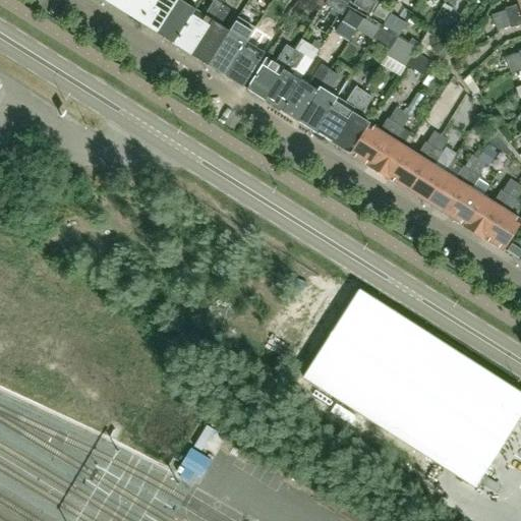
[(105,0),(122,11),(128,0),(105,0)]
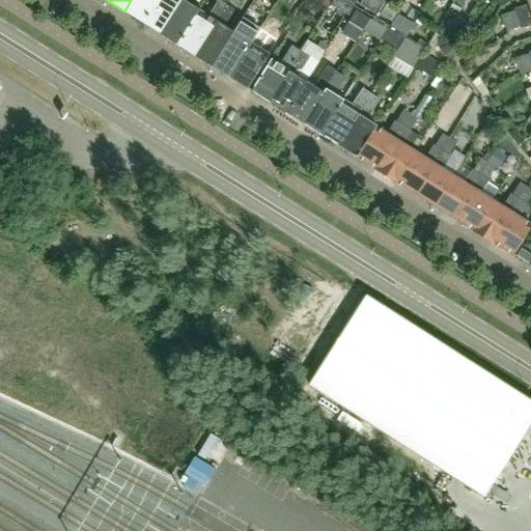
[(142,23),(156,0),(131,0),(124,11),(142,23)]
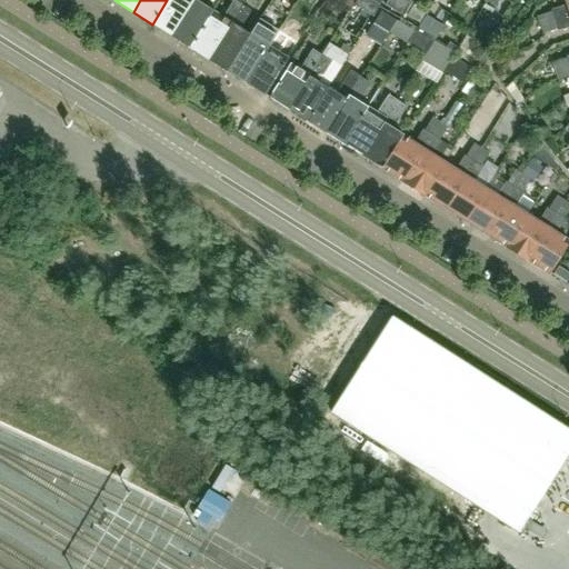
[(170,36),(192,0),(167,0),(152,25),(170,36)]
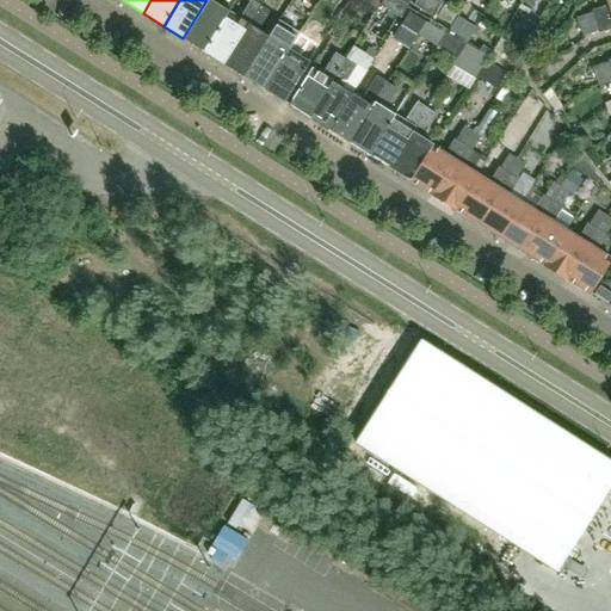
[(203,51),(228,12),(216,5),(218,0),(207,0),(183,38),(203,51)]
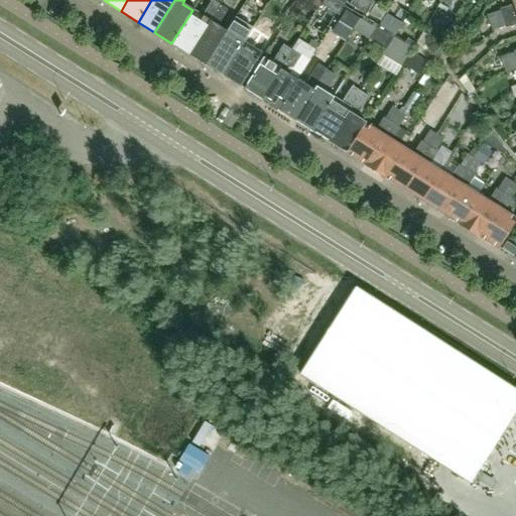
[(188,54),(223,0),(213,0),(203,16),(196,12),(192,10),(171,43),(188,54)]
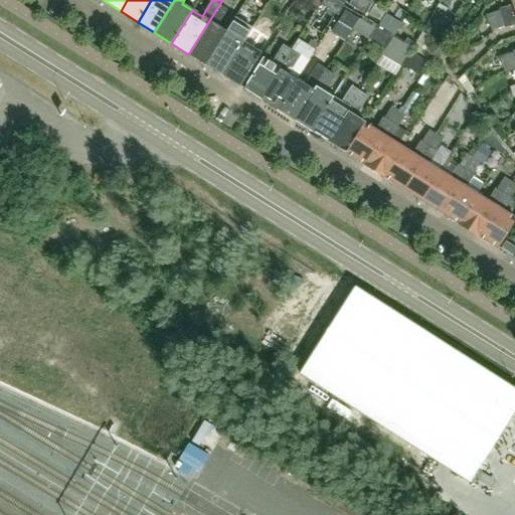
[(205,64),(226,31),(216,25),(231,0),(222,0),(188,54),(205,64)]
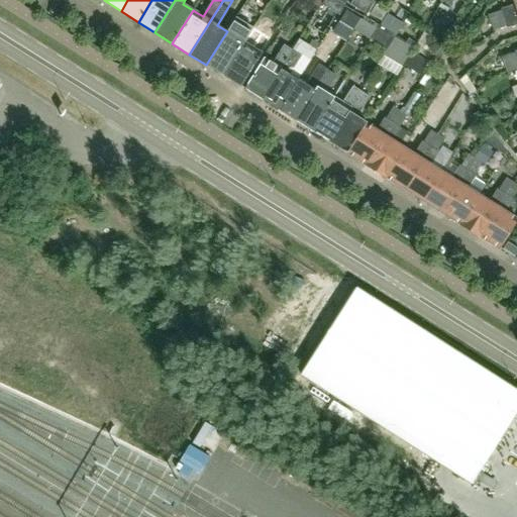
[(343,5),(344,4),(338,0),(323,0),(321,4),(338,14),(343,5)]
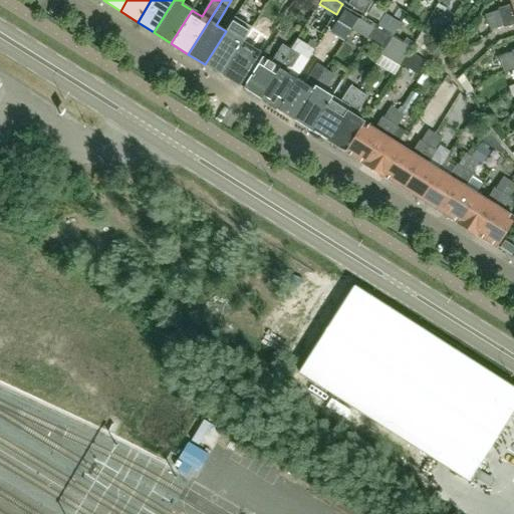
[(367,3),(363,0),(344,0),(342,4),(341,5),(359,16),(367,3)]
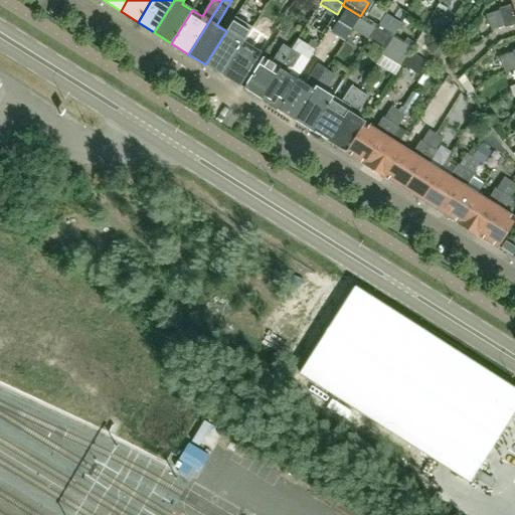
[(501,18),(514,13),(514,0),(510,0),(512,4),(498,8),(499,10),(486,15),(488,23),(501,18)]
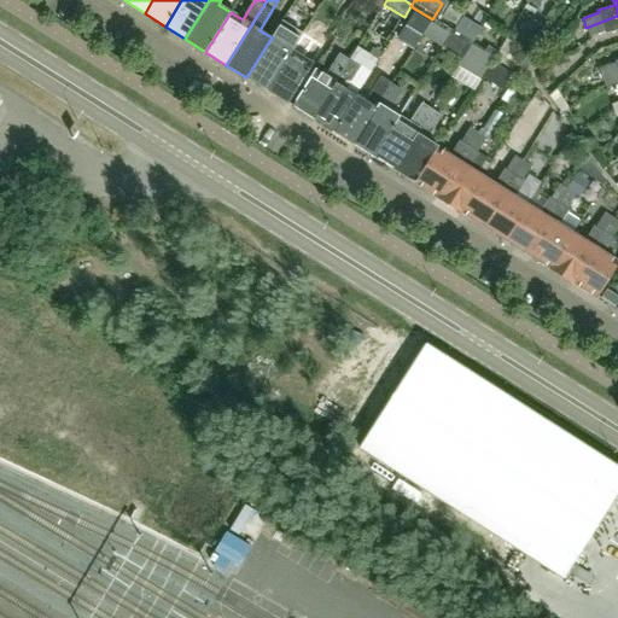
[(455,25),(464,13),(449,4),(441,17),(455,25)]
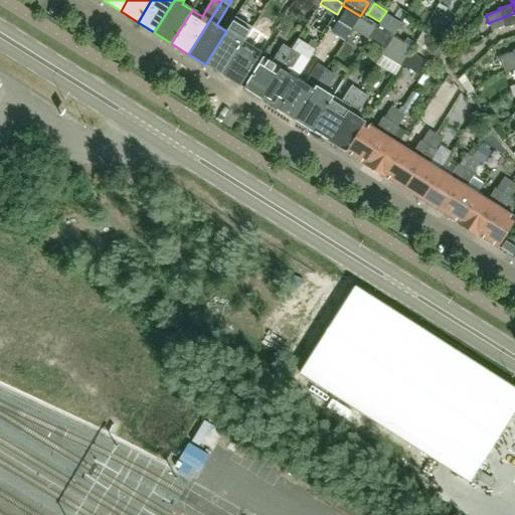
[(264,10),(254,24),(265,31),(275,17),(264,10)]
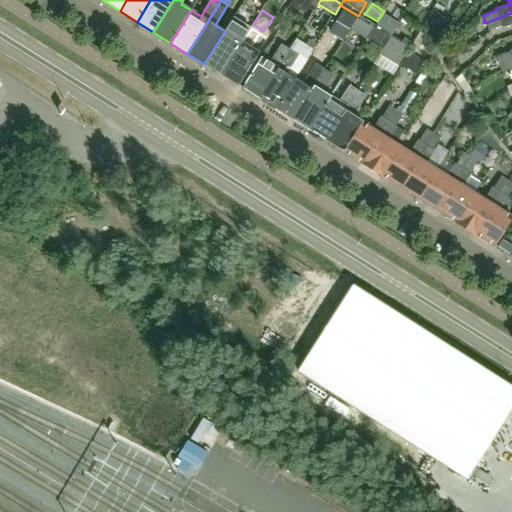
[(343,11),(336,22),(350,30),(356,19),(343,11)]
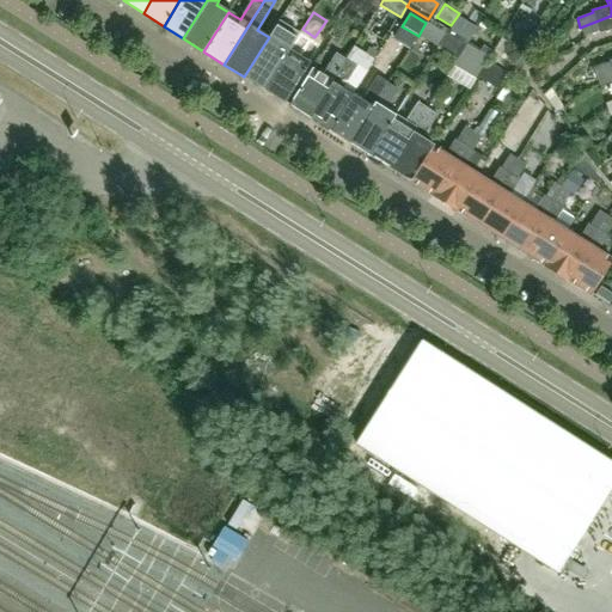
[(611,16),(595,22),(580,28),(583,36),(599,31),(599,32),(611,28),(611,16)]
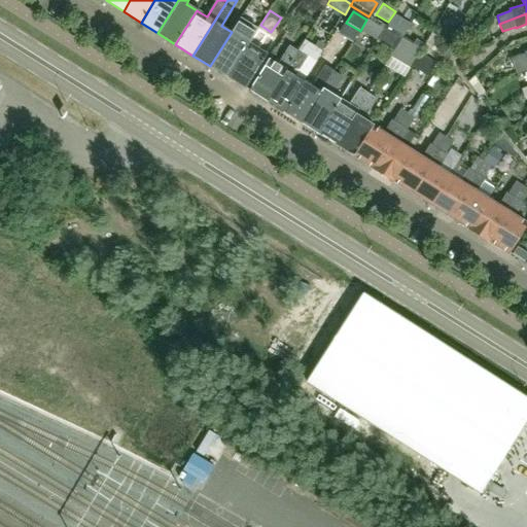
[(395,15),(388,27),(405,37),(412,26),(395,15)]
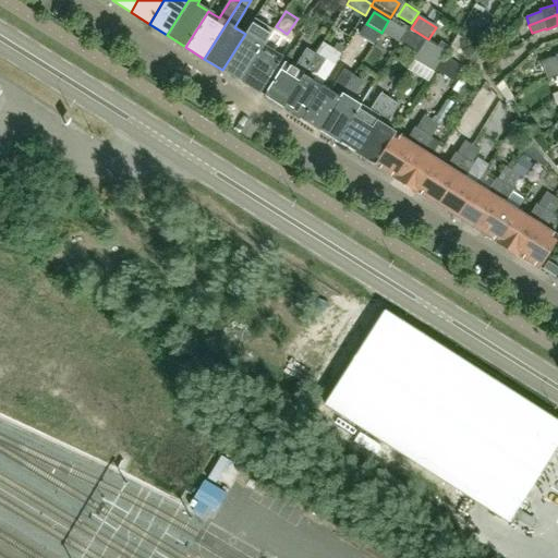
[(222,70),(241,82),(269,36),(271,34),(273,31),(255,20),(245,34),(222,70)]
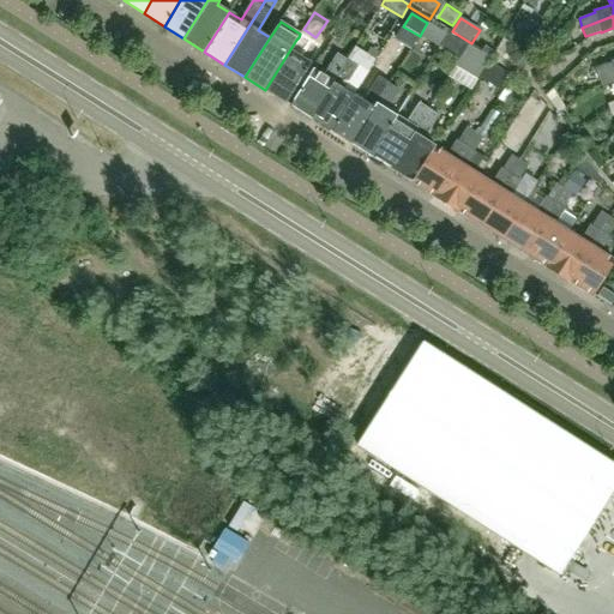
[(427,23),(420,36),(439,47),(446,35),(427,23)]
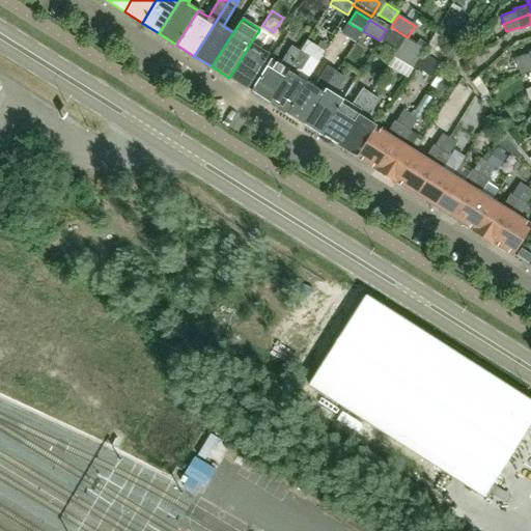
[(386,30),(380,40),(394,50),(400,38),(388,31),(386,30)]
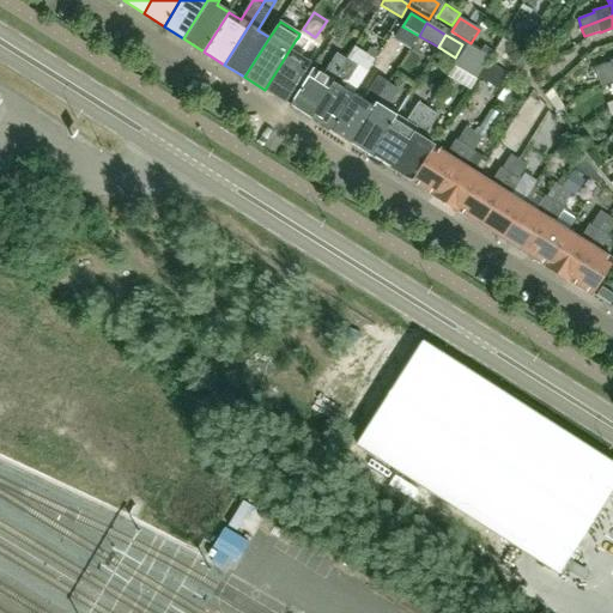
[(265,90),(285,103),(310,64),(298,55),(307,42),(298,37),(296,40),(265,90)]
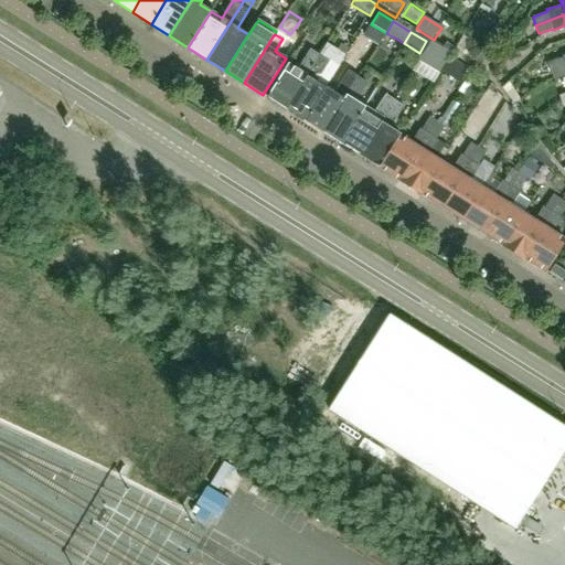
[(469,40),(462,35),(457,44),(464,49),(469,40)]
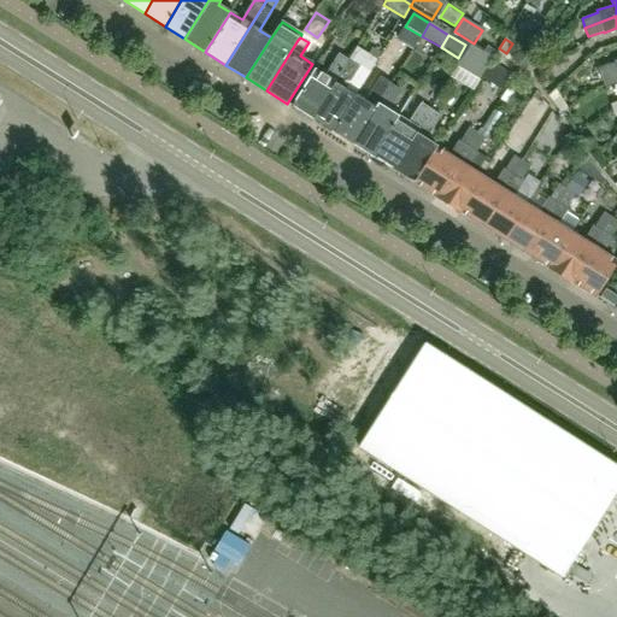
[(389,40),(372,65),(389,76),(406,51),(389,40)]
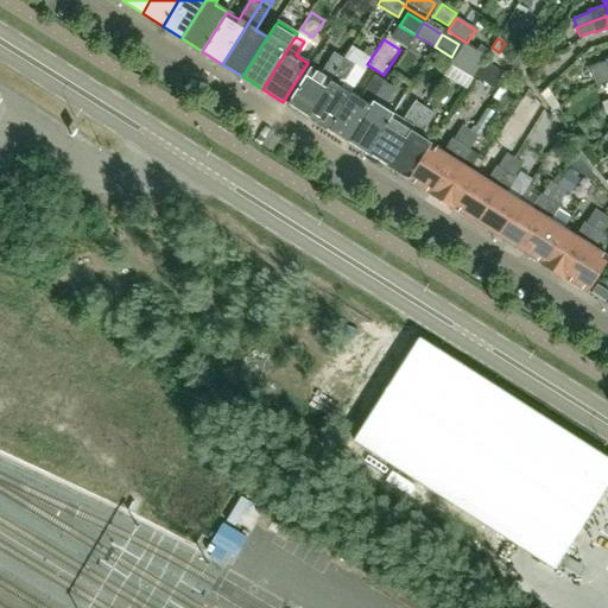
[(463,44),(450,65),(472,80),(485,58),(475,51),(463,44)]
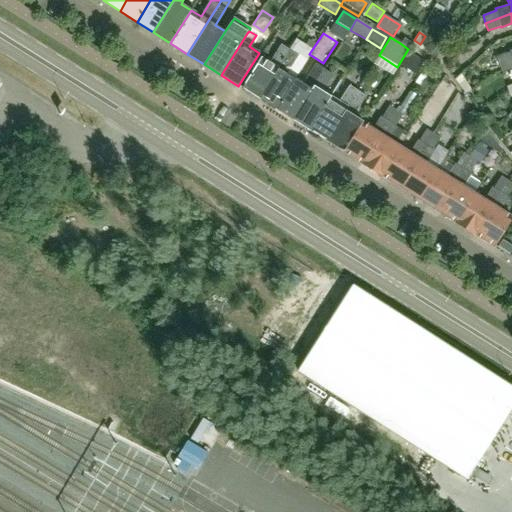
[(404,38),(400,43),(408,49),(412,43),(404,38)]
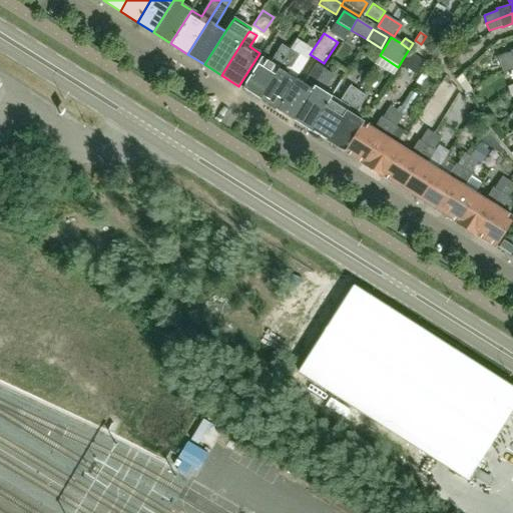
[(429,53),(436,58),(444,46),(437,41),(429,53)]
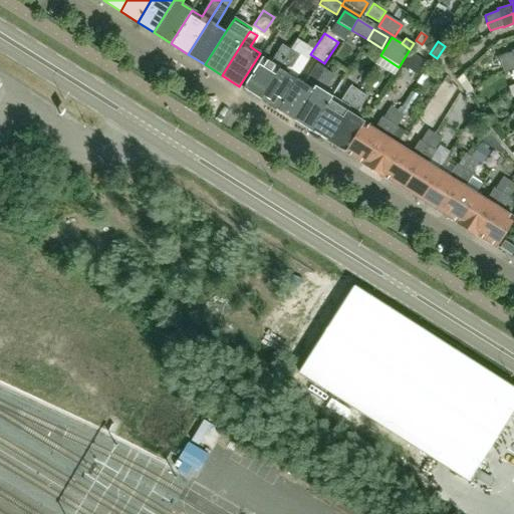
[(260,99),(292,49),(284,44),(272,63),(263,57),(243,88),(260,99)]
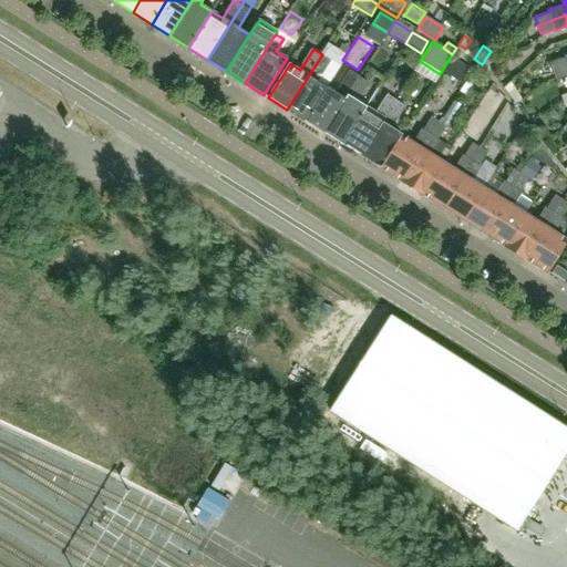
[(328,86),(341,66),(322,54),(287,110),(306,121),(328,86)]
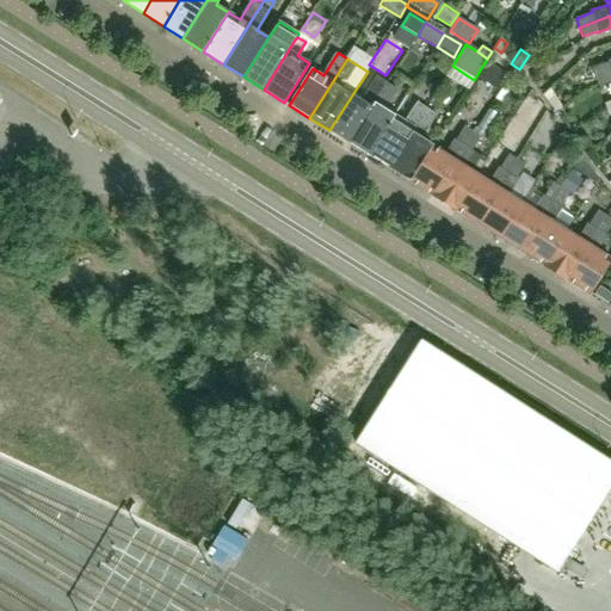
[(507,73),(487,60),(477,76),(498,88),(507,73)]
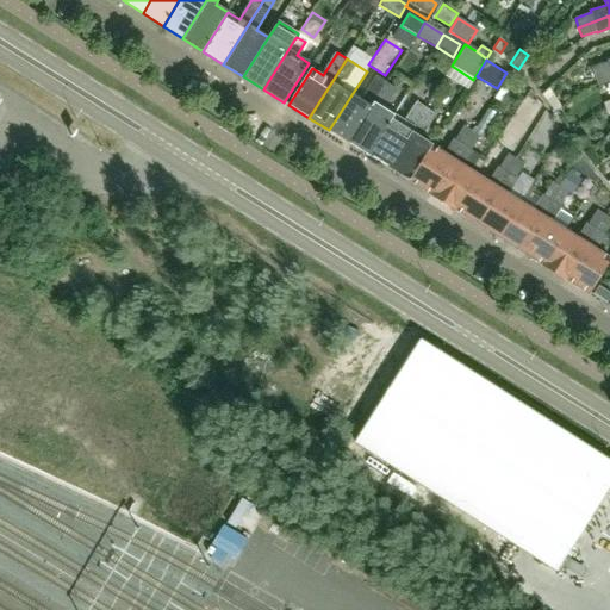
[(609,72),(607,62),(591,67),(595,76),(609,72)]
